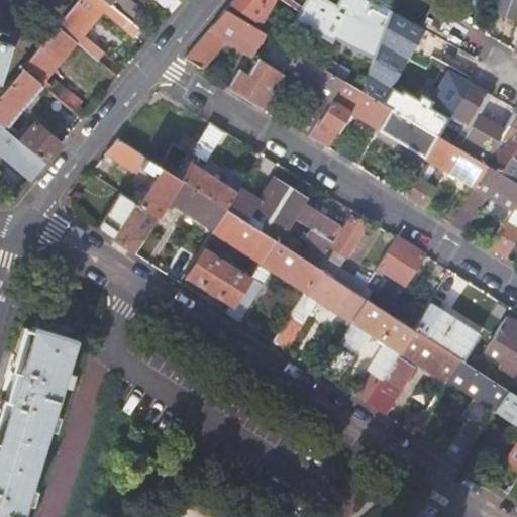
[(139,31),(102,0),(77,0),(56,25),(76,42),(98,61),(104,54),(82,34),(102,10),(134,38),(139,31)]
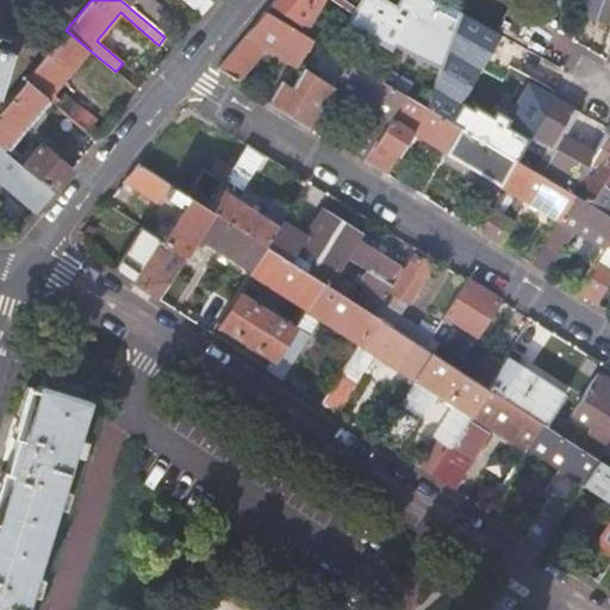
[(120,0),(165,37),(170,30),(148,10),(153,5),(153,0),(151,0),(207,0),(211,2),(213,0),(120,0)]
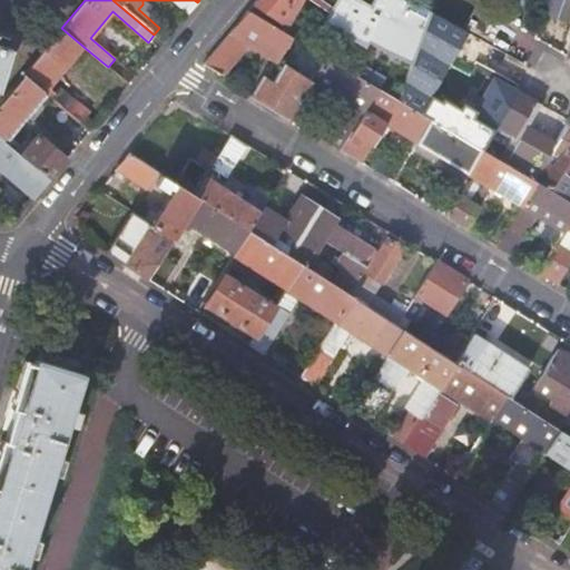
[(257,0),(254,6),(279,23),(283,20),(290,25),(303,0),(308,0),(313,2),(314,0),(257,0)]
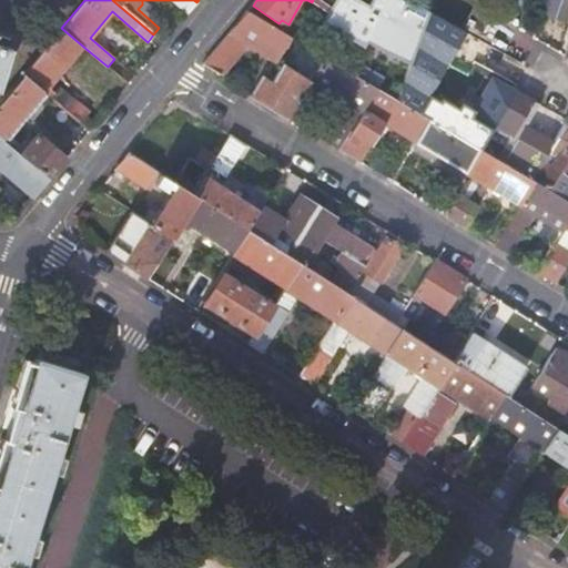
[(367,38),(409,63),(427,10),(406,0),(368,0),(366,7),(354,0),(334,0),(322,20),(364,43),(367,38)]
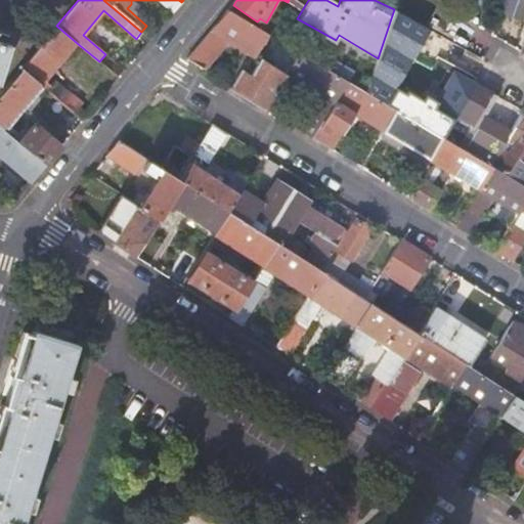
[(375,0),(394,9),(396,10),(398,0),(375,0)]
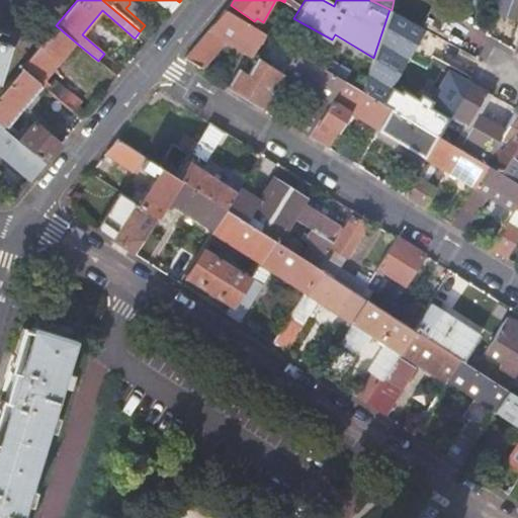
[(517,0),(499,0),(495,11),(516,18),(517,11),(517,0)]
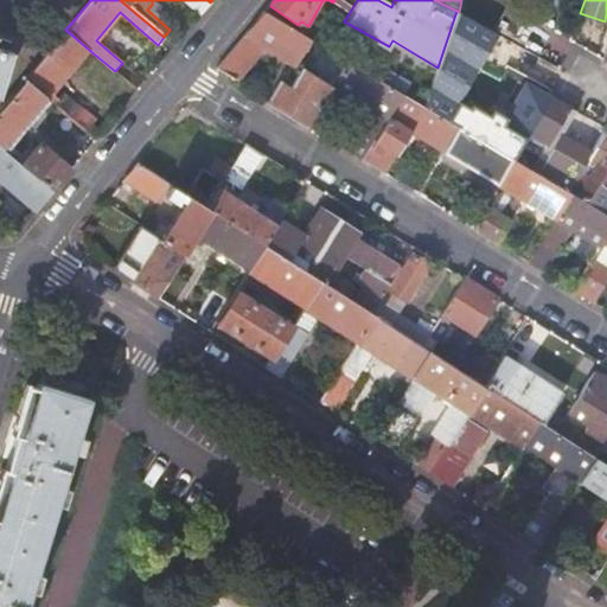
[(506,8),(496,30),(524,45),(535,25),(506,8)]
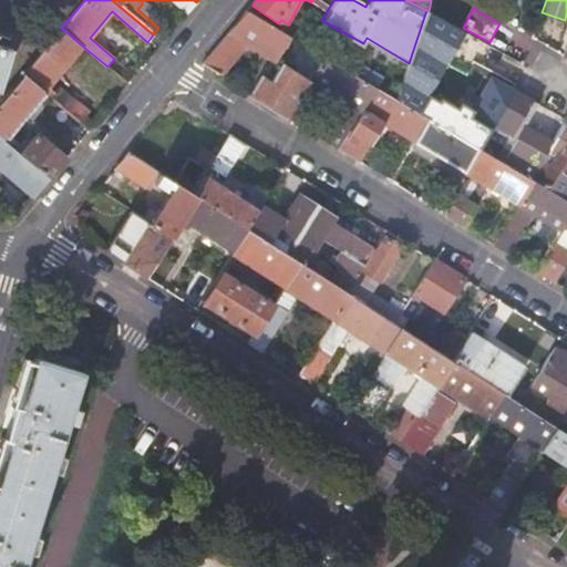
[(397,100),(400,102),(415,111),(462,30),(429,11),(426,10),(409,63),(397,100)]
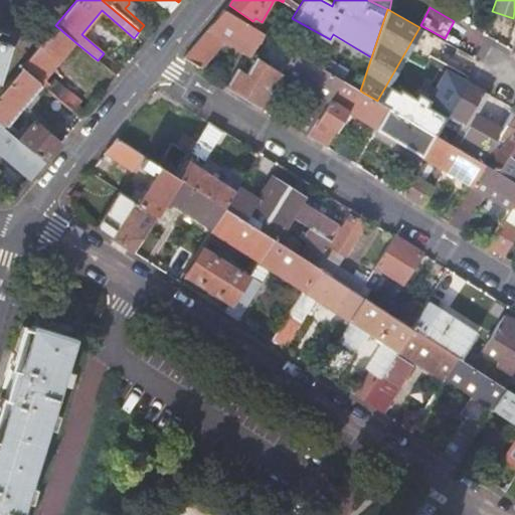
[(269,37),(224,10),(183,58),(196,67),(212,44),(208,41),(215,34),(255,57),(269,37)]
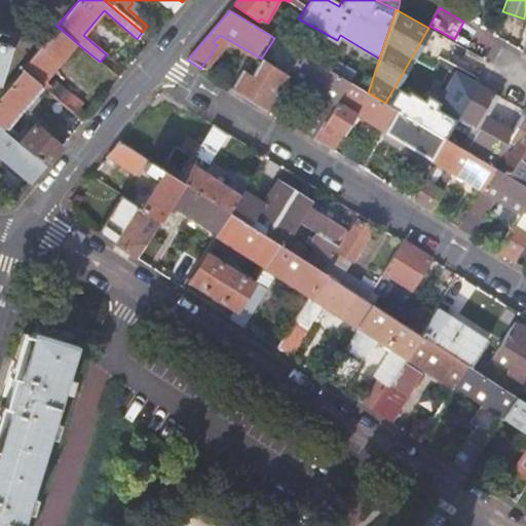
[(57,26),(21,69),(40,85),(77,43),(57,26)]
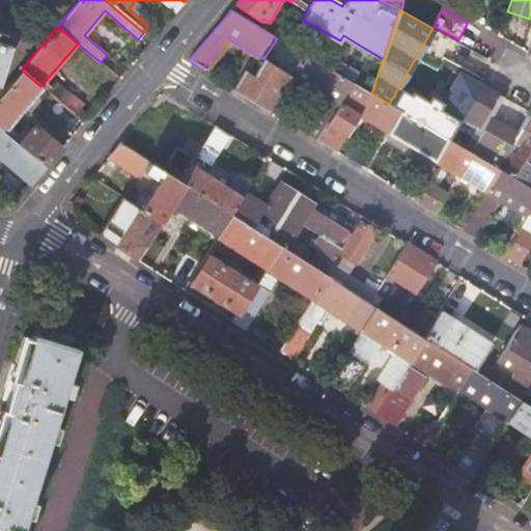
[(0,72),(9,44),(0,40),(0,72)]
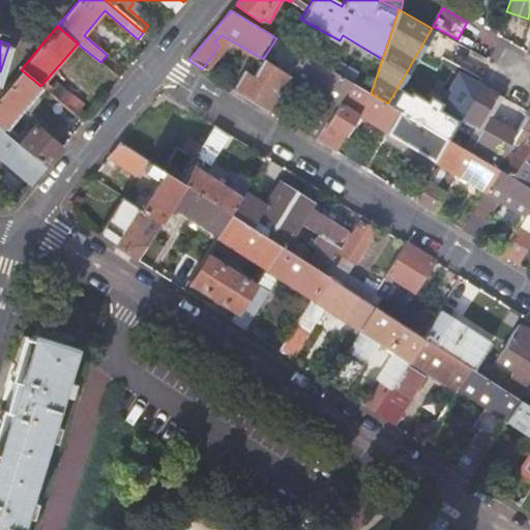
[(352,83),(337,74),(329,68),(302,53),(289,75),(298,80),(330,98),(327,102),(318,96),(299,128),(317,140),(352,83)]
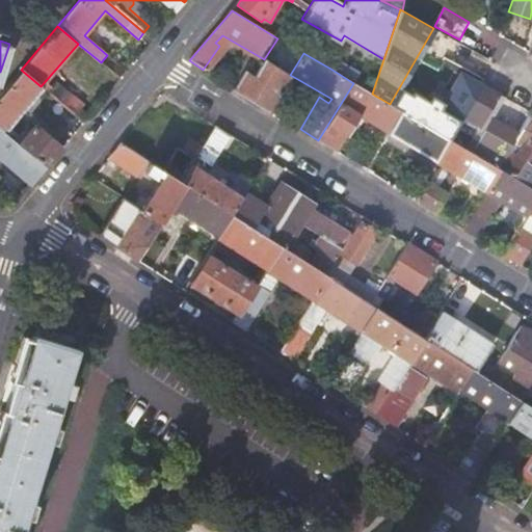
[(339,74),(353,83),(360,73),(337,58),(330,69),(339,74)]
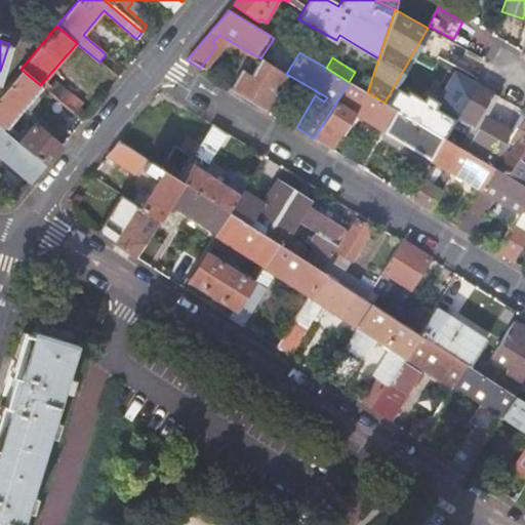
[(282,82),(286,74),(260,58),(253,70),(250,75),(247,73),(242,70),(231,87),(266,109),(276,91),(282,82)]
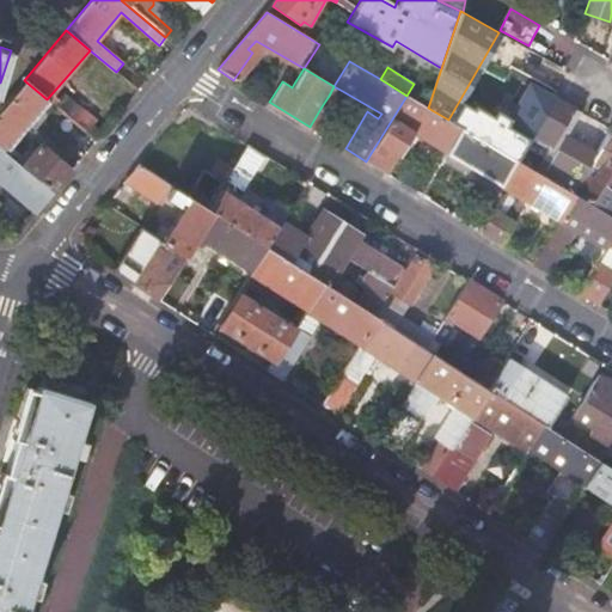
[(24,80),(0,108),(0,147),(4,151),(47,99),(24,80)]
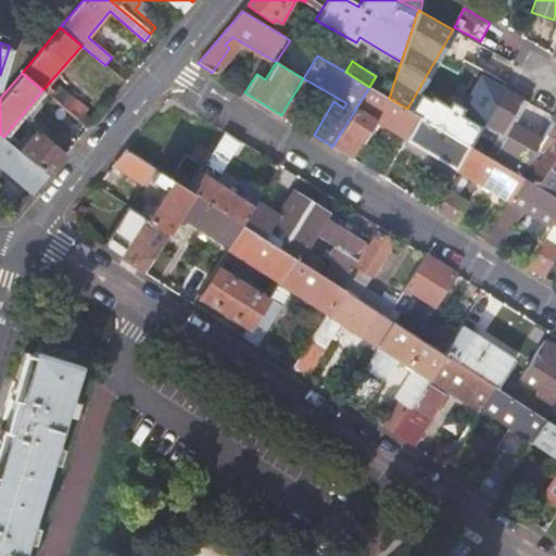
[(432,96),(418,116),(470,146),(483,122),(503,88),(482,76),(465,106),(452,100),(449,104),(432,96)]
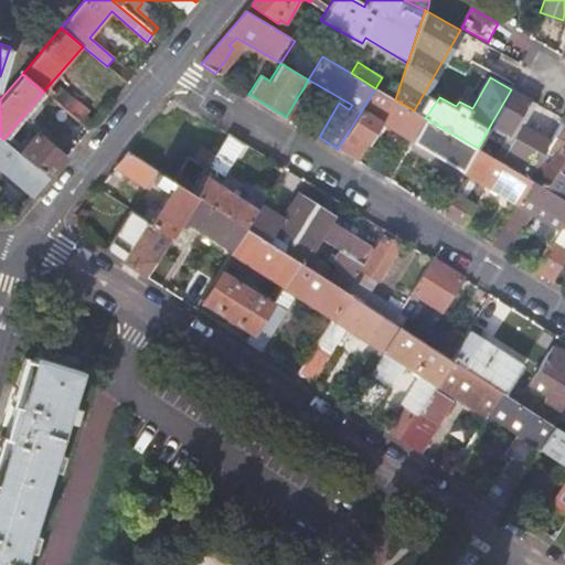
[(318,85),(308,80),(304,88),(312,94),(318,85)]
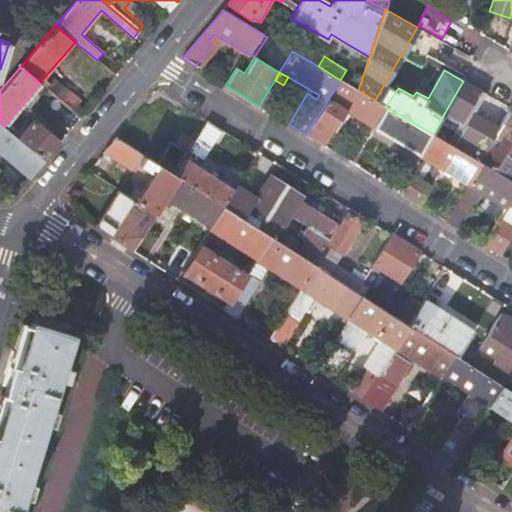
[(373,128),(385,107),(375,100),(361,92),(358,90),(340,80),(306,135),(324,146),(346,111),(373,128)]
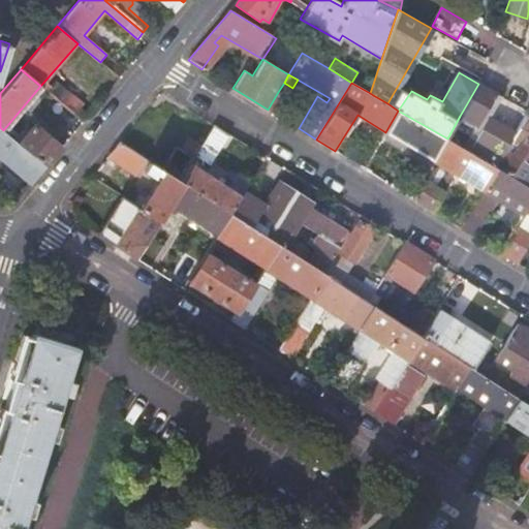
[(501,96),(478,84),(460,116),(483,128),(488,119),(501,96)]
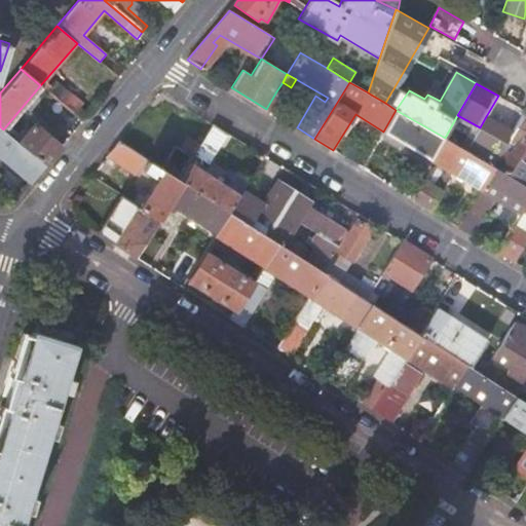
[(276,91),(266,109),(277,116),(289,99),(276,91)]
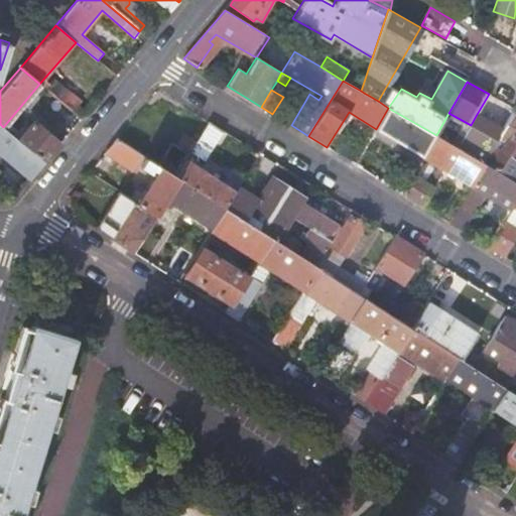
[(81,119),(85,114),(77,107),(81,103),(67,91),(58,101),(75,114),(81,119)]
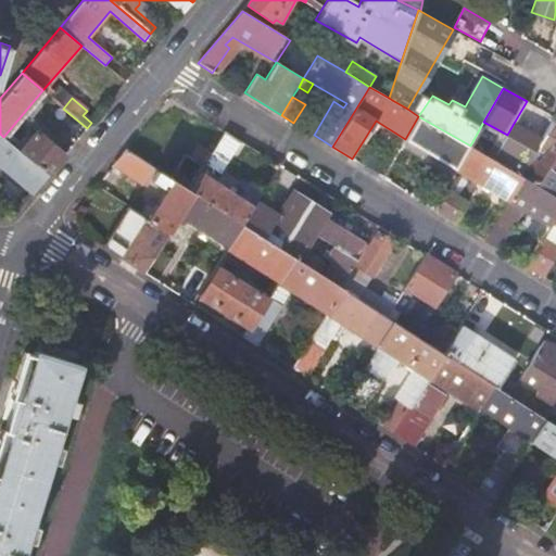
[(457,169),(470,146),(418,116),(405,139),(457,169)]
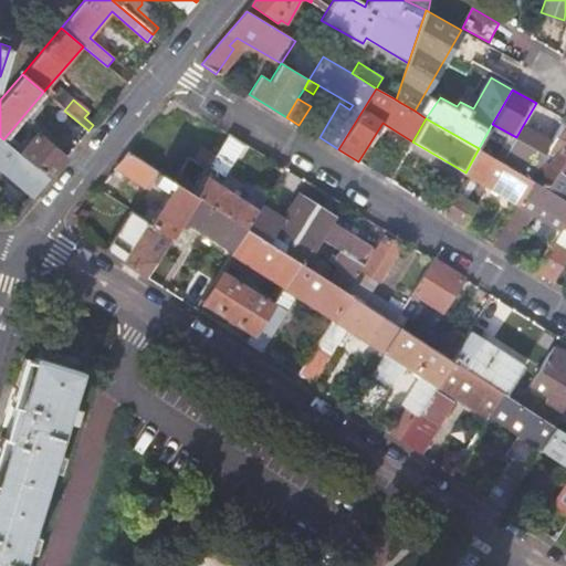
[(565,119),(552,143),(538,165),(531,179),(540,185),(565,200),(565,119)]
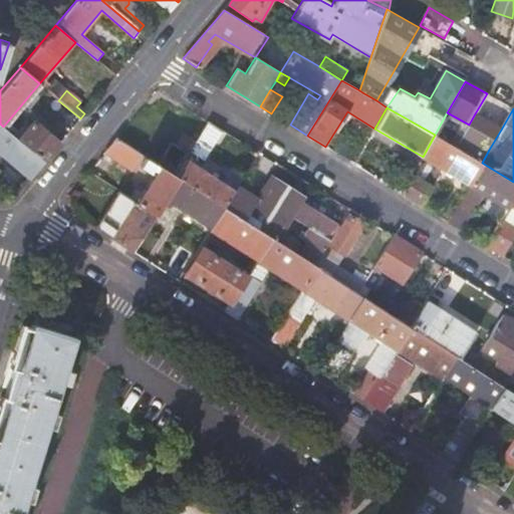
[(70,118),(76,123),(80,118),(74,113),(70,118)]
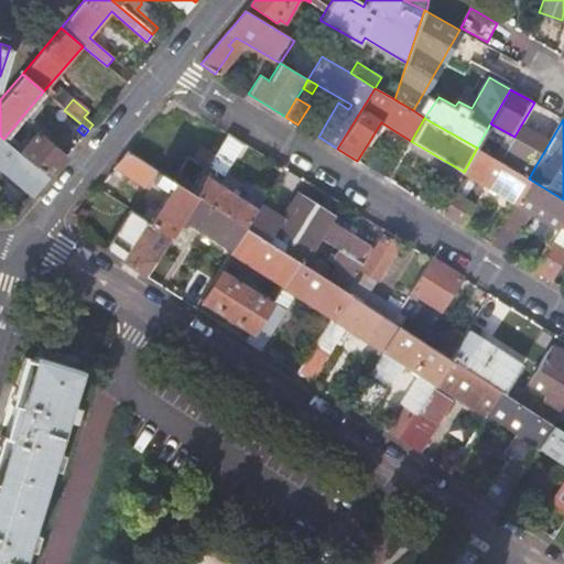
[(514,137),(508,149),(519,155),(537,164),(550,142),(520,127),(514,137)]
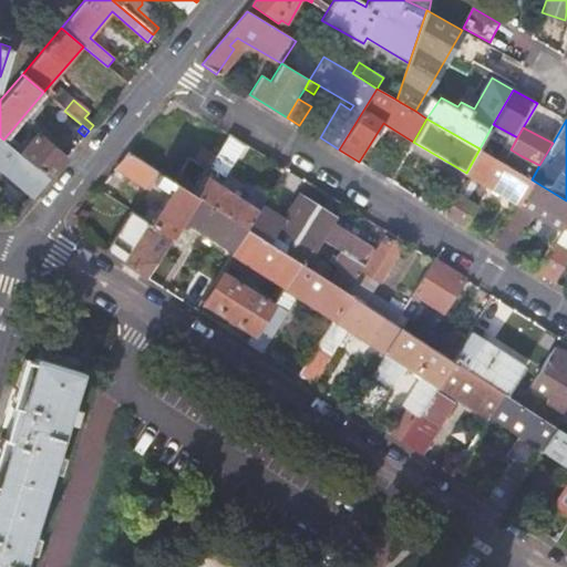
[(246,144),(229,134),(218,151),(208,166),(224,176),(246,144)]
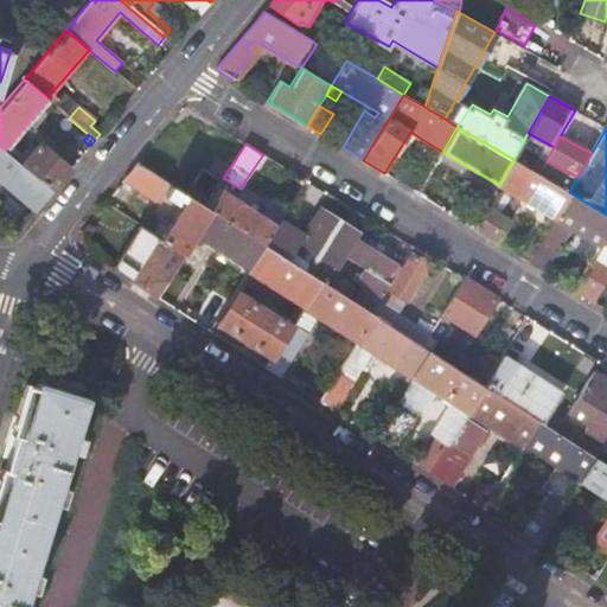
[(53,190),(70,171),(39,145),(27,159),(11,147),(7,152),(42,181),(53,190)]
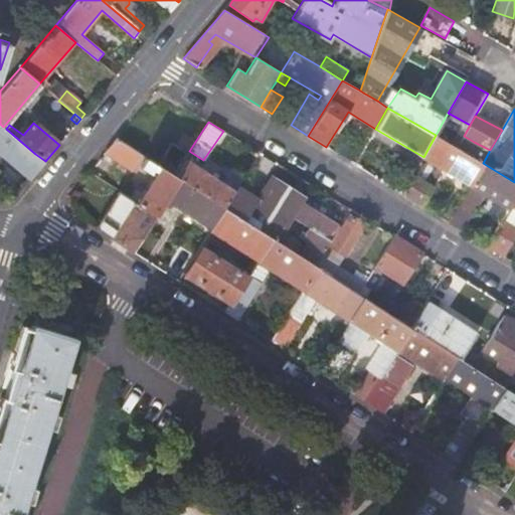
[(418,165),(423,157),(375,129),(371,136),(418,165)]
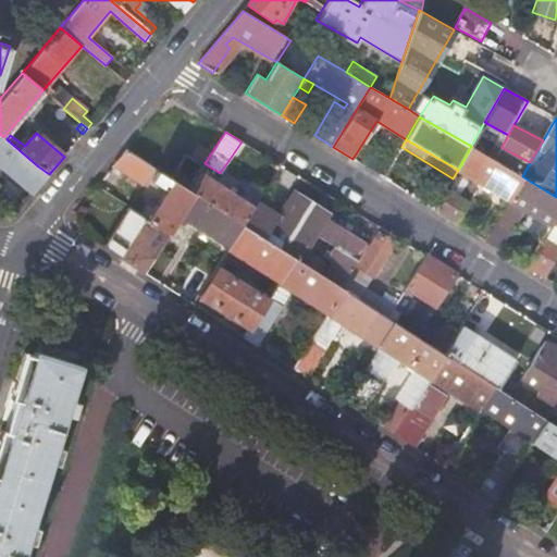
[(185,155),(169,178),(186,190),(199,172),(205,163),(214,148),(210,145),(207,150),(198,145),(189,158),(185,155)]
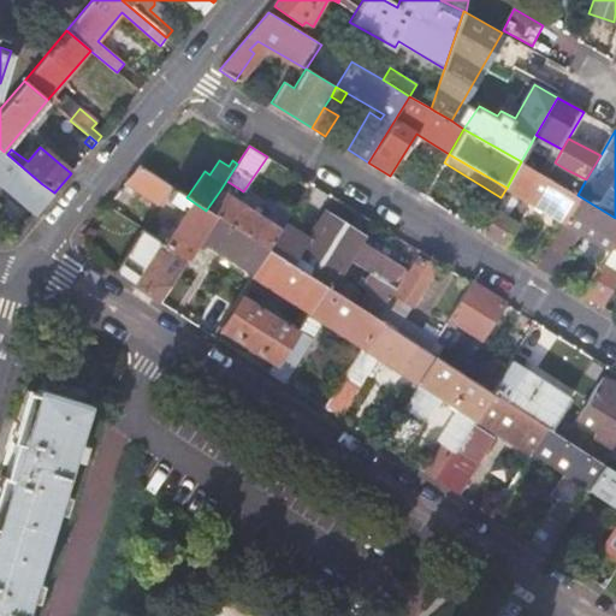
[(562,220),(578,195),(560,184),(555,182),(546,177),(521,161),(507,188),(501,197),(480,232),(505,247),(520,223),(509,215),(521,196),(562,220)]
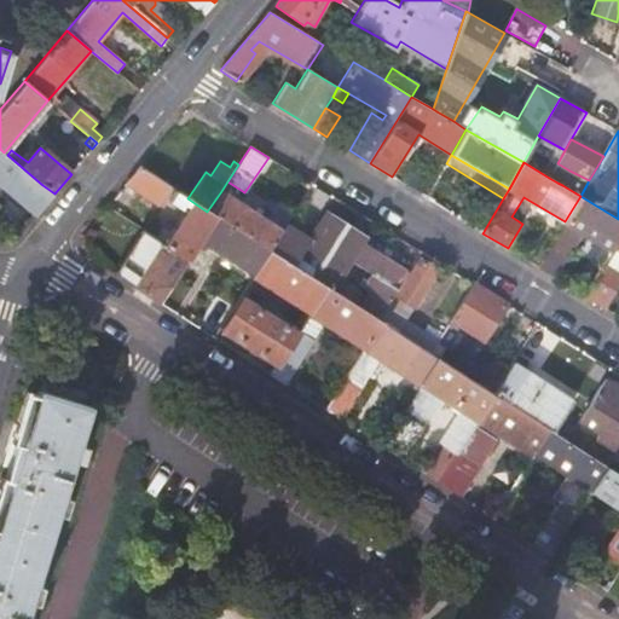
[(557,163),(549,178),(557,183),(562,185),(570,171),(557,163)]
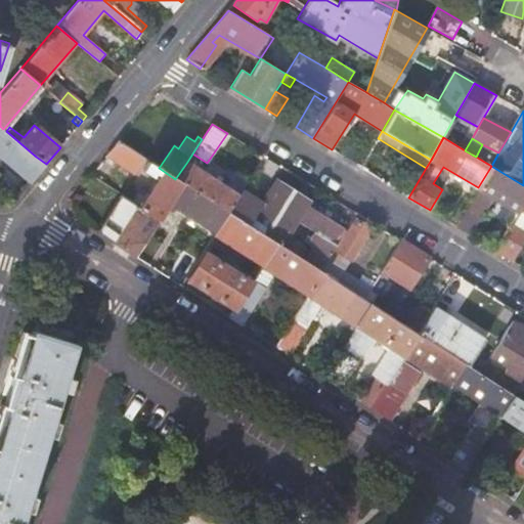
[(156,173),(136,205),(157,218),(166,203),(180,182),(175,179),(159,168),(118,141),(104,157),(132,174),(138,164),(143,167),(141,170),(149,175),(153,170),(156,173)]
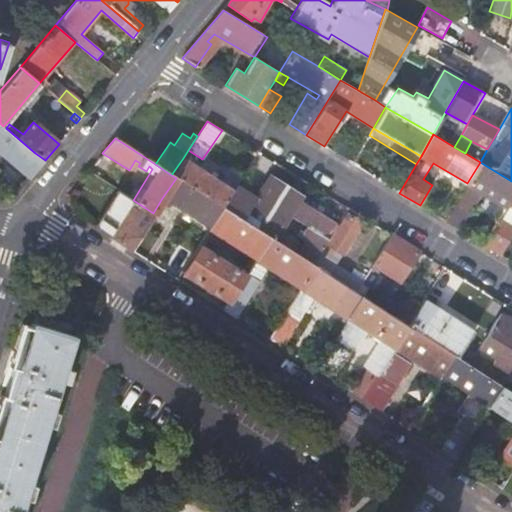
[(235,186),(241,177),(235,174),(227,186),(183,158),(171,175),(176,178),(223,207),(235,186)]
